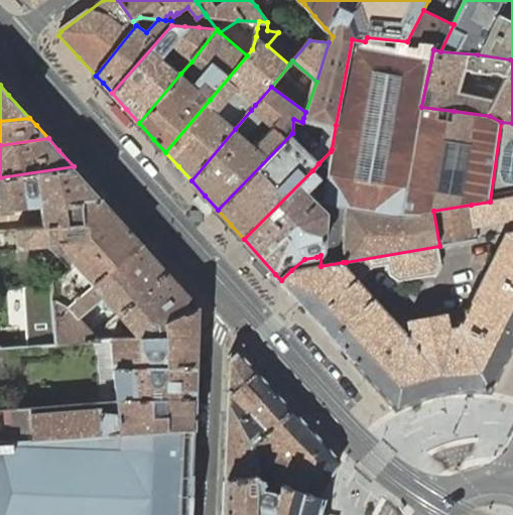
[(74,166),(0,177),(0,210),(45,206),(83,202),(103,200),(86,180),(74,166)]
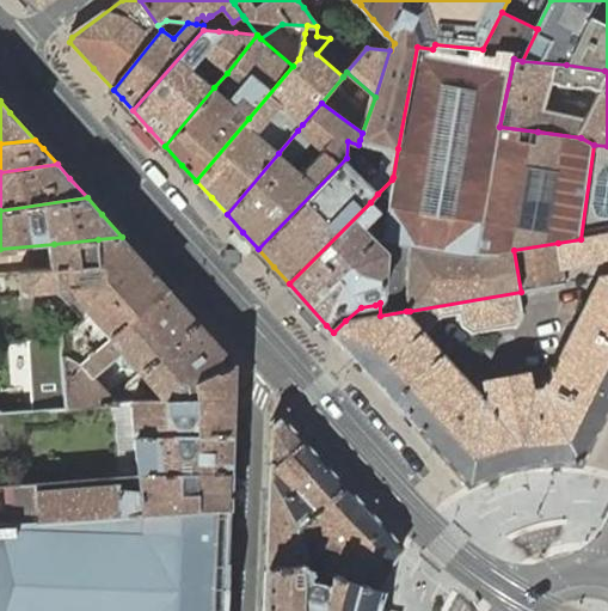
[(581,239),(558,243),(564,268),(607,261),(607,267),(593,270),(595,279),(600,279),(607,277),(607,233),(600,234),(581,239)]
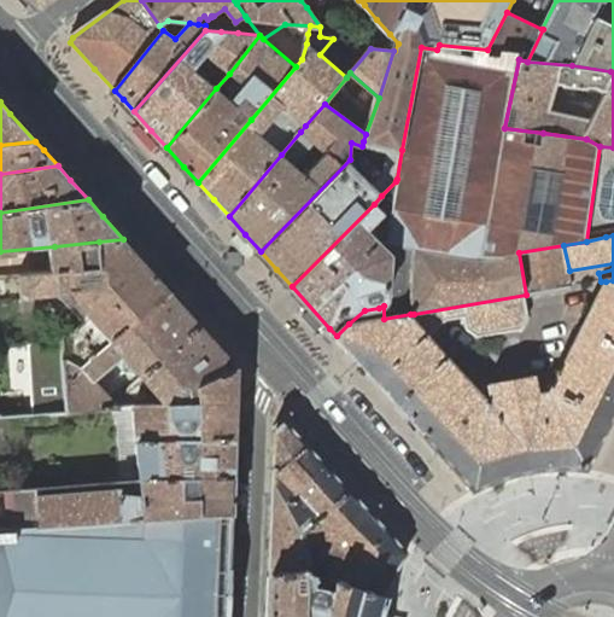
[(123,239),(99,242),(101,266),(142,261),(133,250),(123,239)]
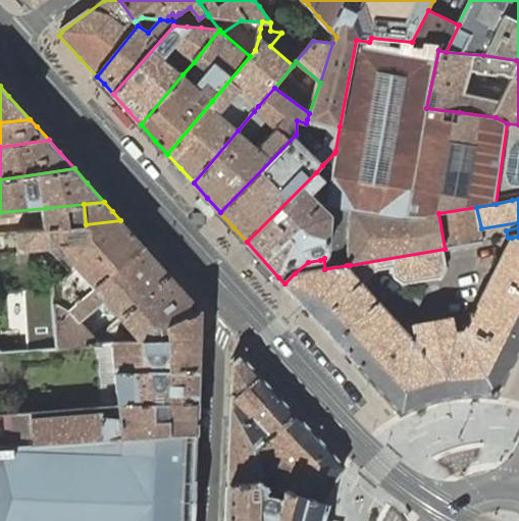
[(84,204),(46,208),(48,228),(86,224),(84,204)]
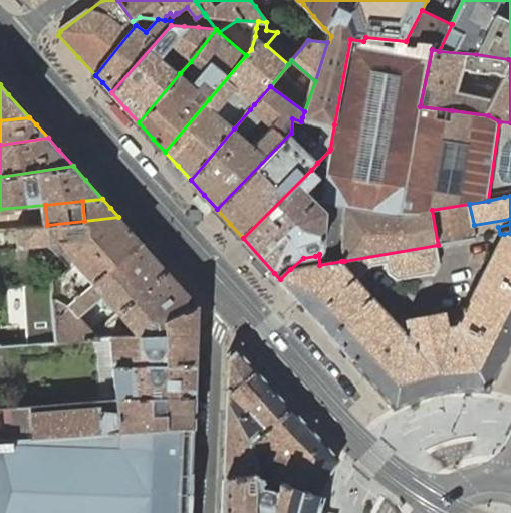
[(290,269),(280,279),(340,346),(397,410),(398,409),(421,399),(440,394),(490,392),(510,348),(510,233),(504,234),(459,326),(450,327),(447,313),(408,320),(401,327),(358,280),(373,266),(389,263),(390,273),(400,280),(436,273),(442,264),(439,247),(476,241),(474,225),(469,204),(432,210),(438,245),(344,261),(341,261),(319,265),(290,269)]
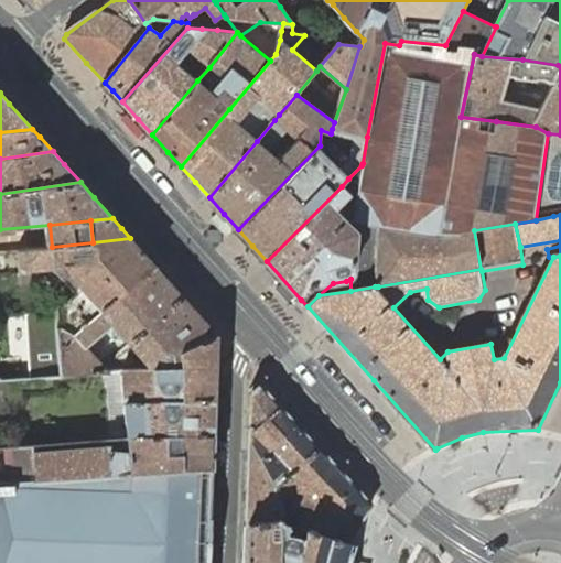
[(93,242),(52,247),(19,250),(21,271),(38,270),(56,290),(66,281),(75,291),(58,307),(58,312),(60,311),(61,326),(77,335),(155,266),(141,250),(130,238),(93,242)]
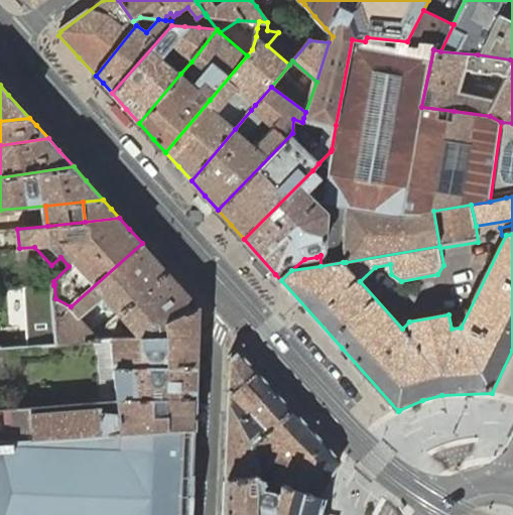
[(7,231),(0,231),(0,249),(9,248),(7,231)]
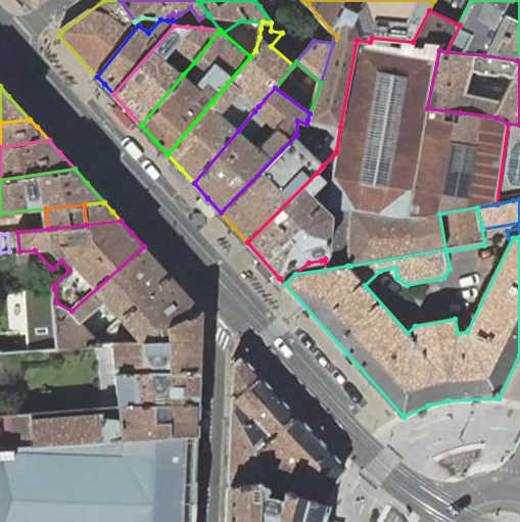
[(32,291),(34,303),(36,330),(56,328),(57,334),(58,348),(102,344),(97,338),(122,318),(171,275),(156,259),(144,246),(72,311),(56,302),(55,288),(54,289),(32,291)]
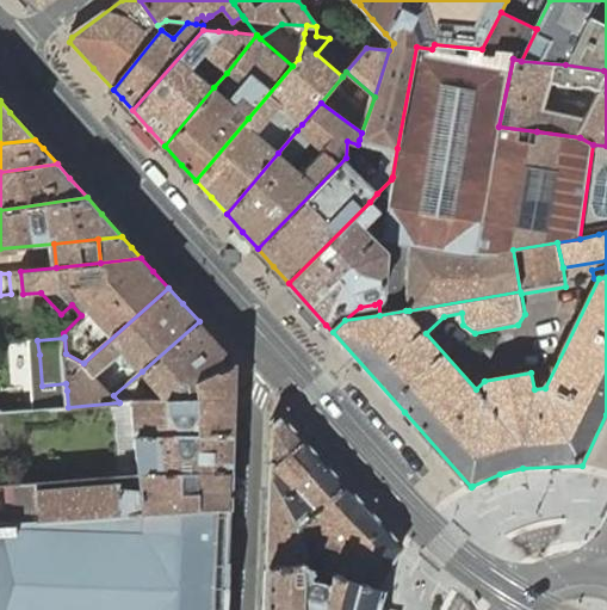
[(217,342),(199,321),(142,371),(113,395),(119,402),(134,401),(166,400),(198,399),(197,382),(235,362),(217,342)]
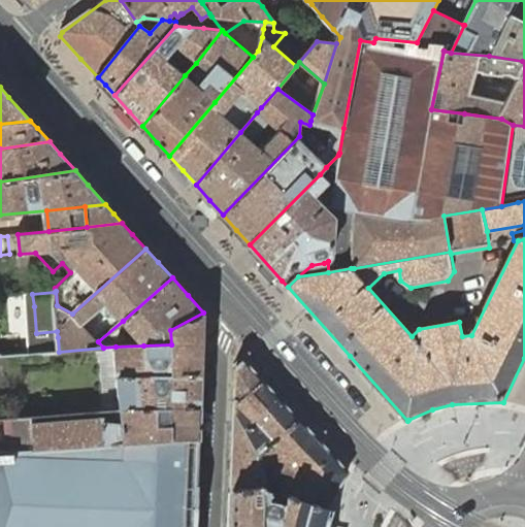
[(122,406),(122,409),(202,407),(203,381),(205,314),(203,313),(170,330),(171,344),(143,346),(116,347),(120,389),(118,389),(115,392),(116,403),(120,406),(122,406)]
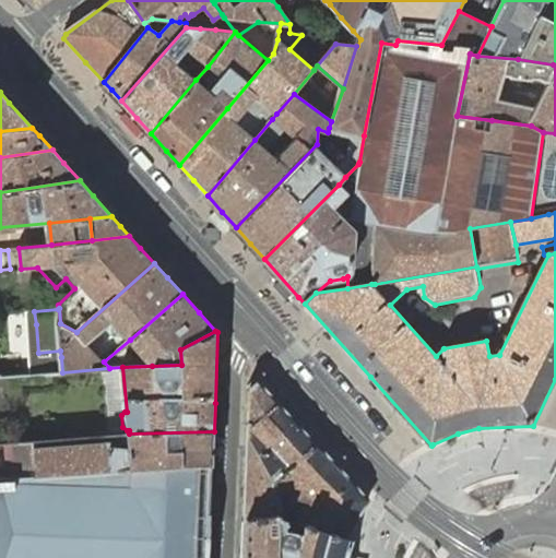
[(251,424),(279,401),(268,389),(258,378),(250,384),(249,422),(251,424)]
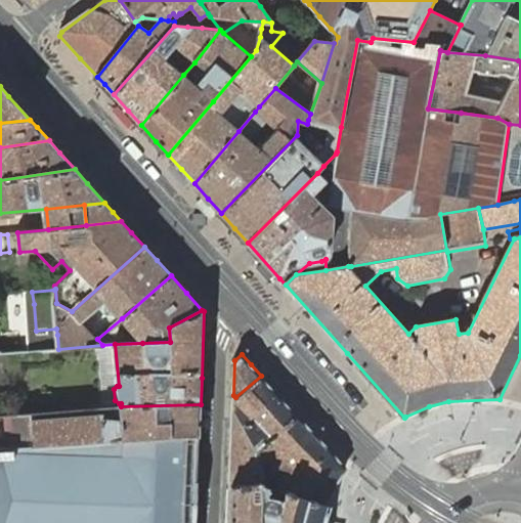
[(277,393),(261,376),(235,397),(273,437),(298,416),(277,393)]
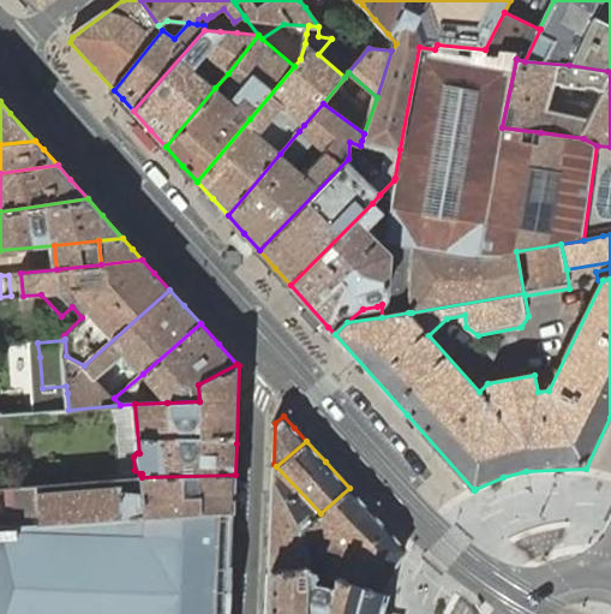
[(321,513),(276,466),(274,464),(271,520),(269,572),(289,570),(306,570),(315,573),(309,549),(313,543),(301,531),(321,513)]
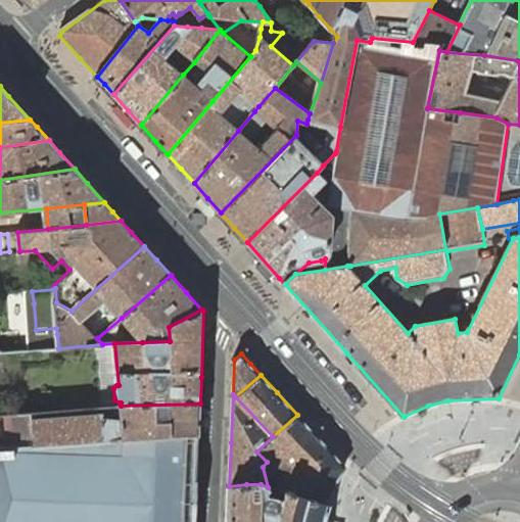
[(121,406),(4,415),(6,446),(88,442),(111,441),(198,434),(199,419),(200,404),(121,406)]
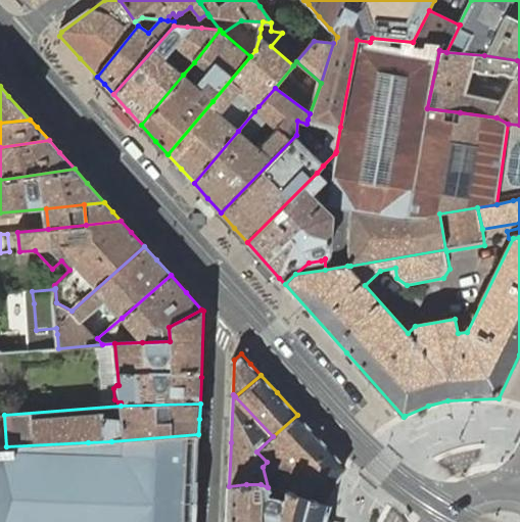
[(346,468),(297,415),(273,436),(256,452),(267,462),(282,476),(279,483),(277,489),(327,506),(329,500),(332,493),(334,488),(339,479),(342,474),(346,468)]
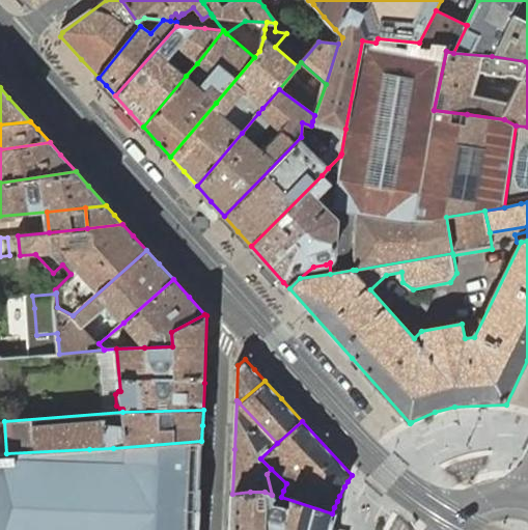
[(89,449),(0,455),(0,529),(110,529),(112,462),(201,463),(201,452),(201,441),(113,448),(89,449)]
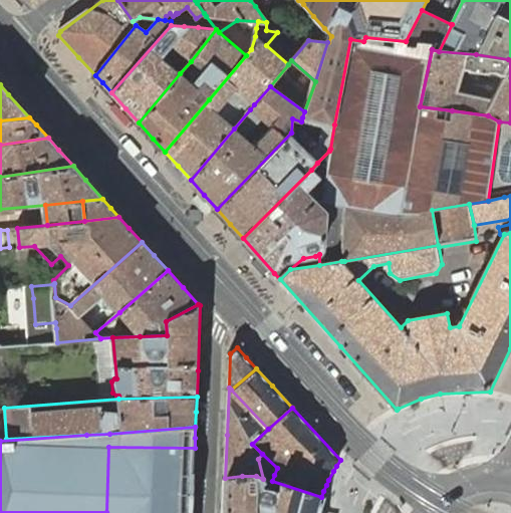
[(192,512),(193,503),(195,448),(108,447),(106,512),(192,512)]
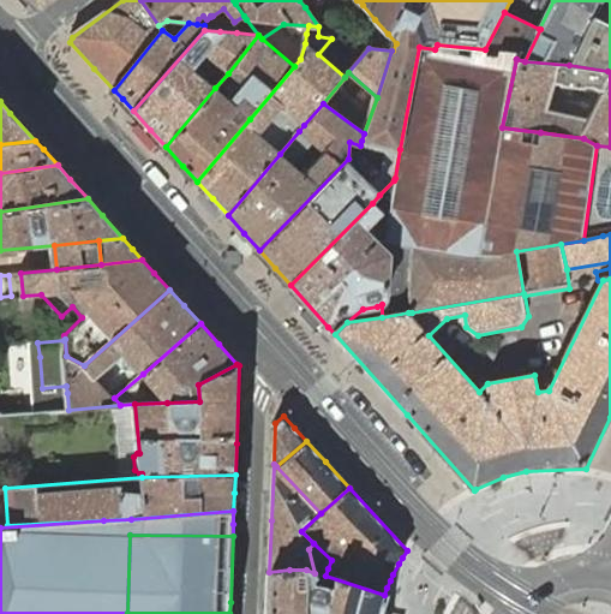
[(289,570),(269,572),(268,613),(377,613),(378,609),(381,603),(384,595),(325,576),(319,574),(315,573),(306,570),(289,570)]
